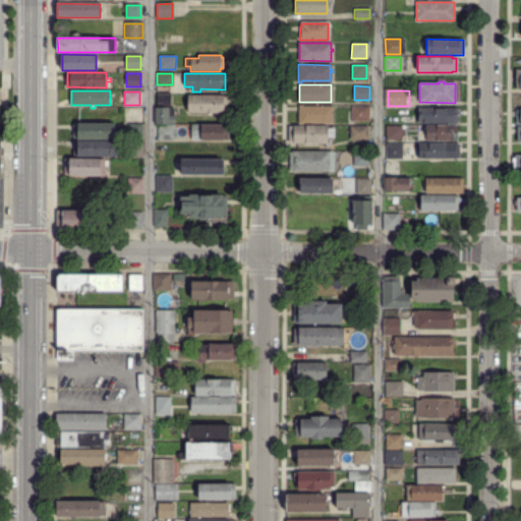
[(170,106),(157,105),(157,94),(170,94),(170,106)]
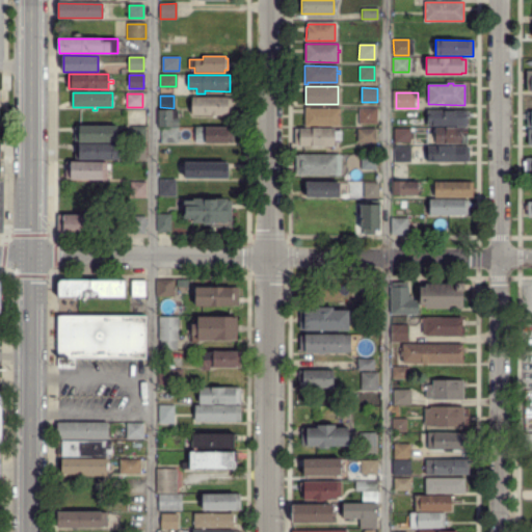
[(193,114),(192,99),(232,99),(232,114),(193,114)]
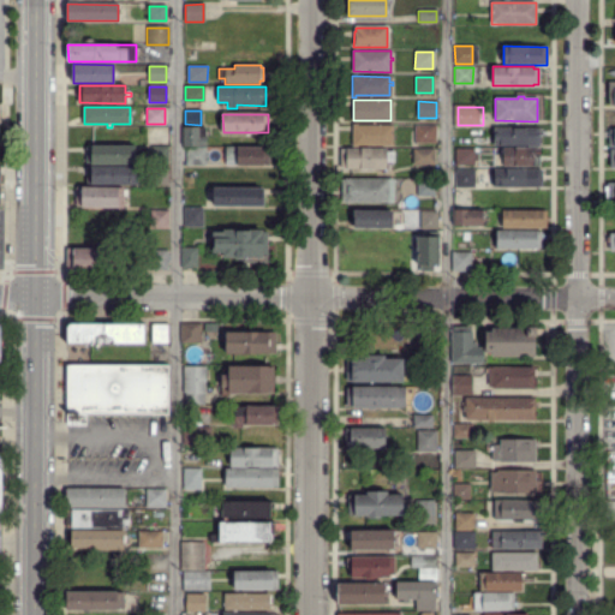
[(357,148),(353,148),(353,125),(357,125),(358,126),(390,126),(390,145),(357,147),(357,148)]
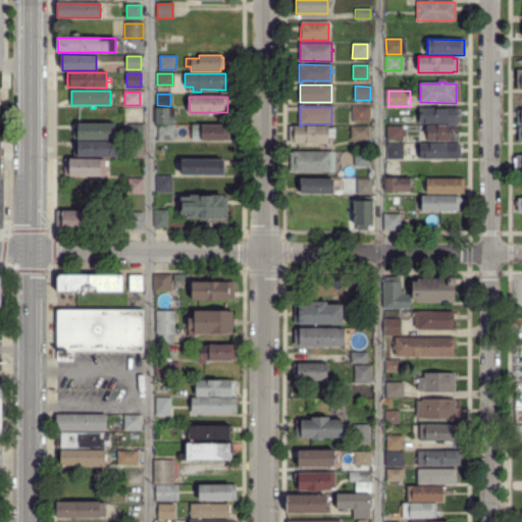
[(369,120),(353,120),(353,107),(369,107),(369,120)]
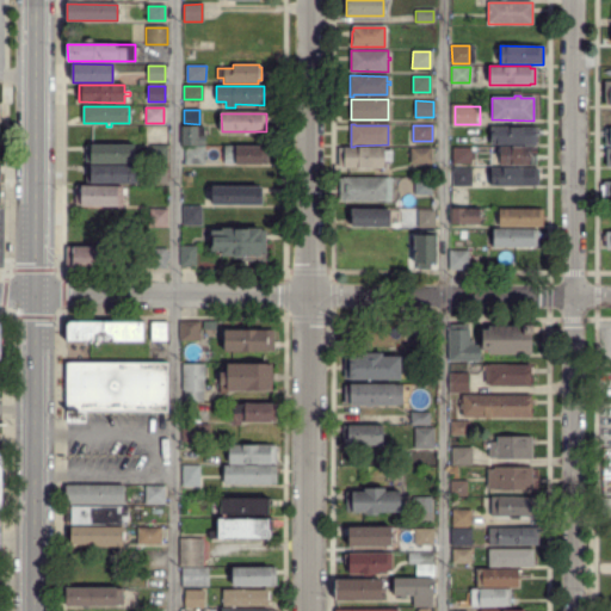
[(204,144),(181,144),(181,127),(204,127),(204,144)]
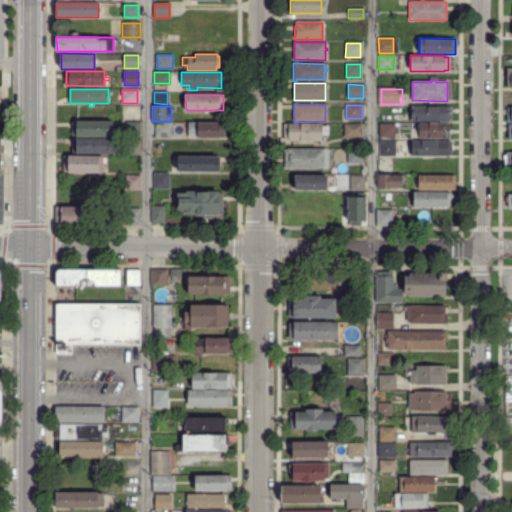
[(448,122),(411,121),(411,107),(449,107),(449,108),(451,108),(451,113),(450,113),(450,120),(448,120),(448,122)]
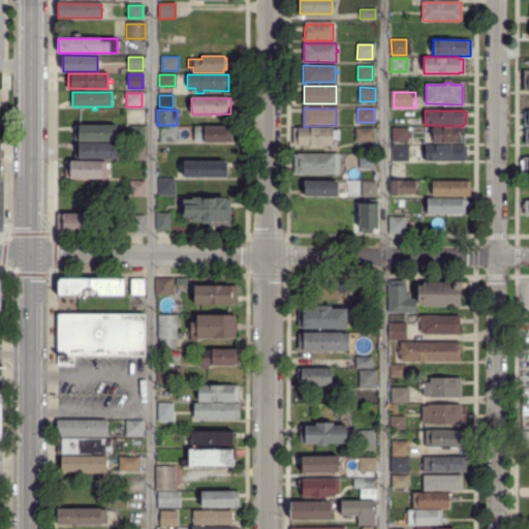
[(116,141),(75,139),(75,126),(117,126),(116,141)]
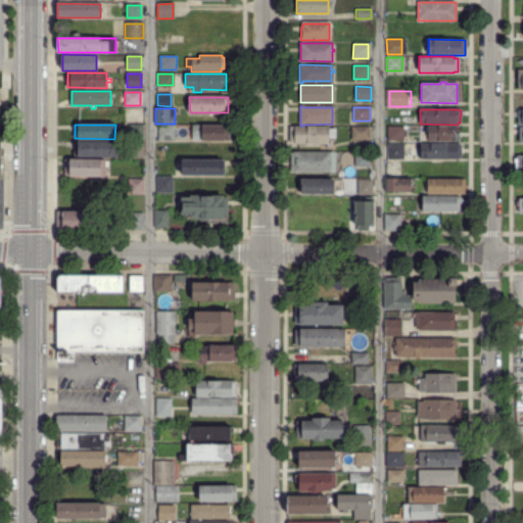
[(142,139),(130,138),(130,134),(128,134),(129,125),(142,125),(142,139)]
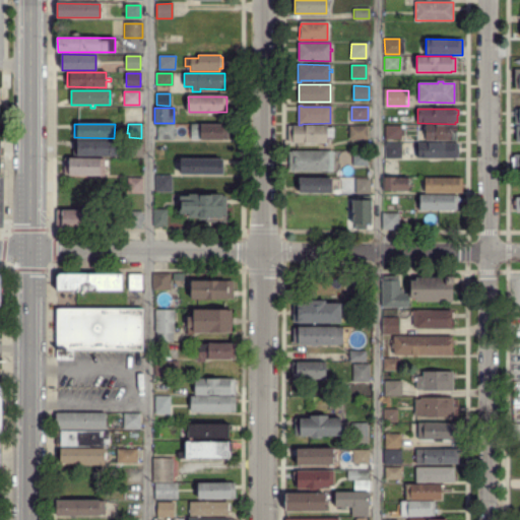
[(228,139),(191,139),(191,125),(228,125),(228,139)]
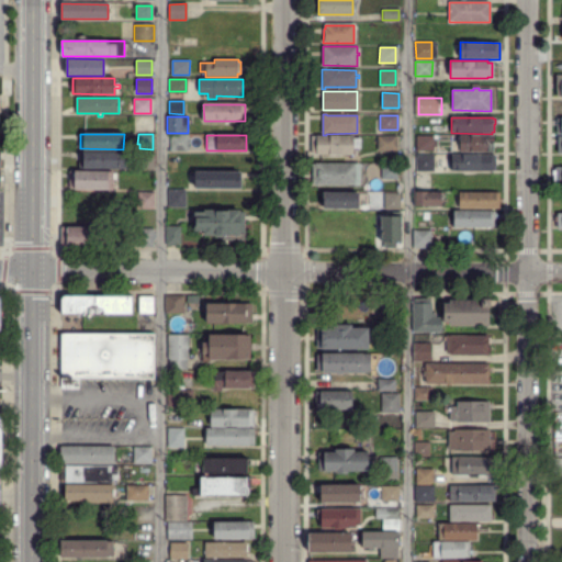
[(170,150),(171,136),(188,136),(187,150),(170,150)]
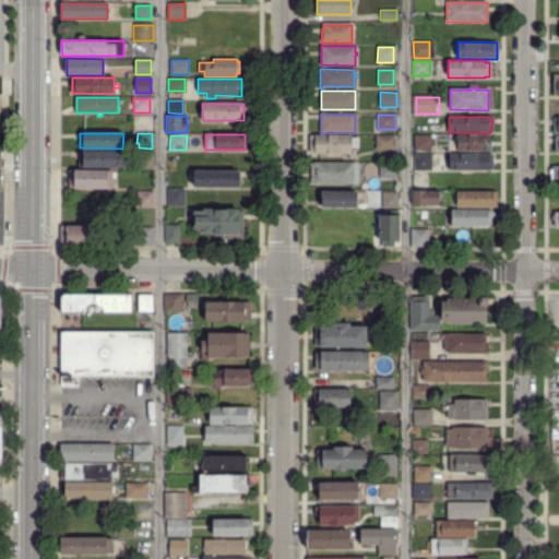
[(349,153),(310,153),(310,135),(351,135),(351,138),(358,138),(358,147),(351,147),(349,153)]
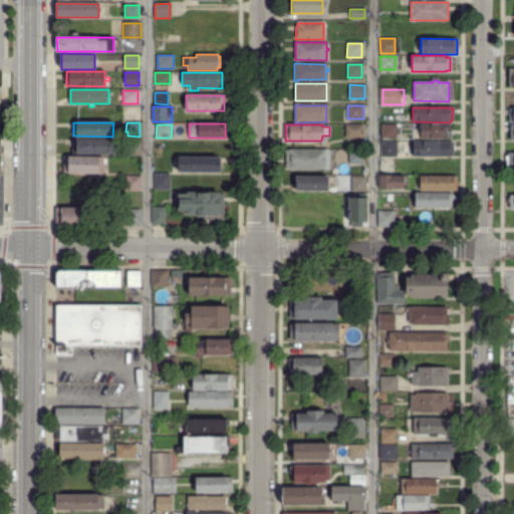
[(345,138),(345,124),(362,124),(362,138),(345,138)]
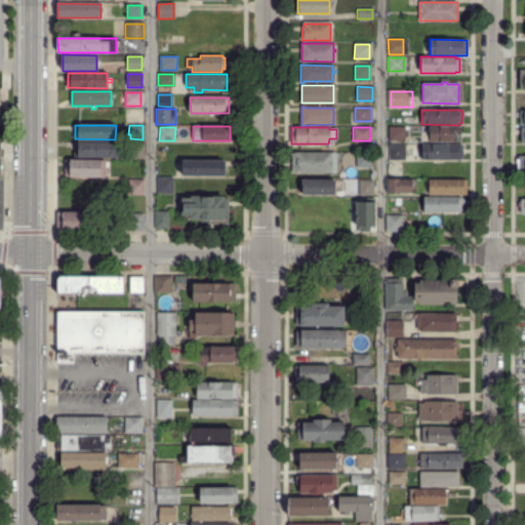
[(404,139),(390,139),(390,127),(404,127),(404,139)]
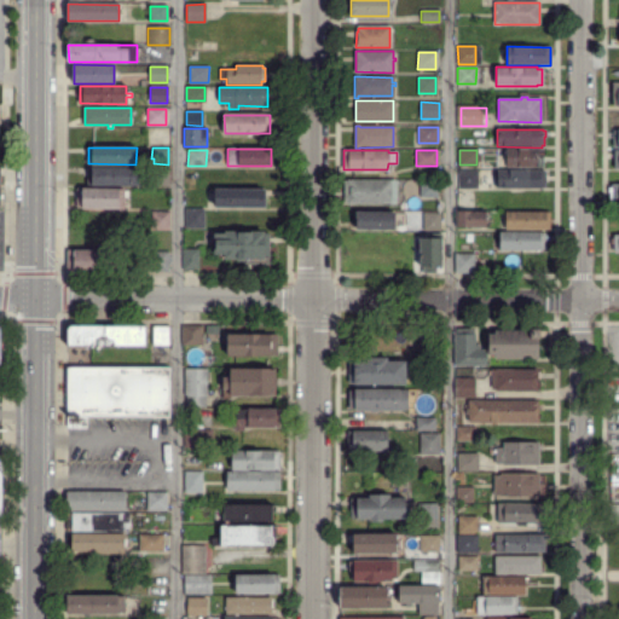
[(507,166),(507,151),(543,151),(543,166),(507,166)]
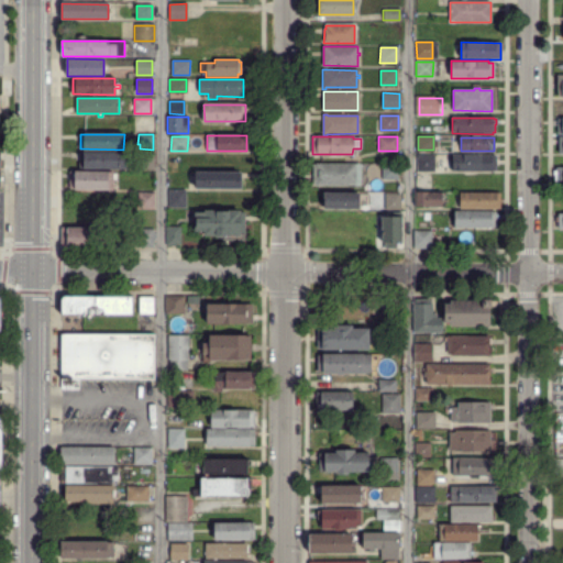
[(125,168),(85,167),(85,153),(125,153),(125,168)]
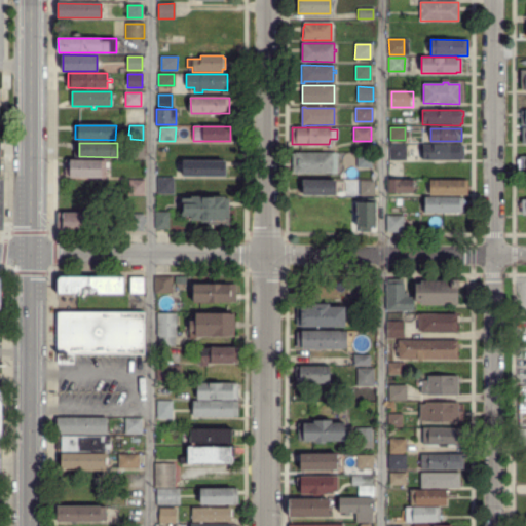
[(143,157),(129,157),(129,144),(143,144),(143,157)]
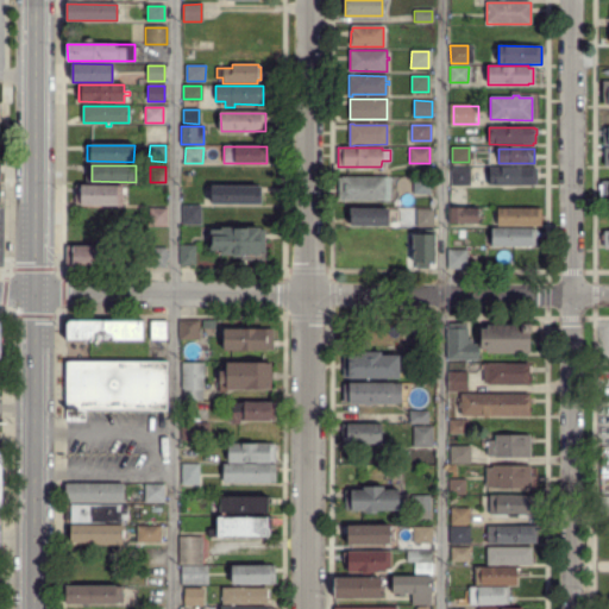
[(451,184),(451,168),(469,168),(469,184),(451,184)]
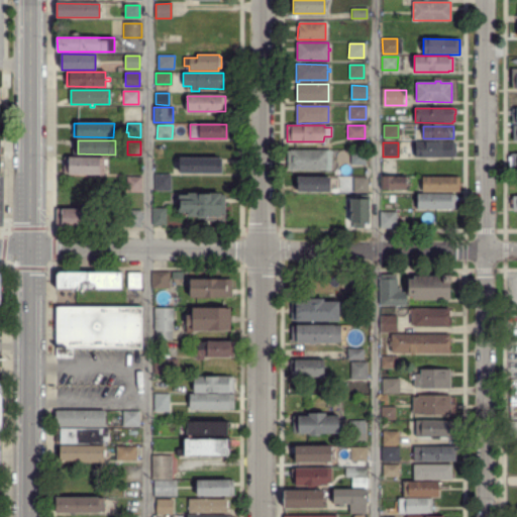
[(455,156),(414,156),(414,142),(455,142),(455,145),(457,145),(457,150),(455,150),(455,156)]
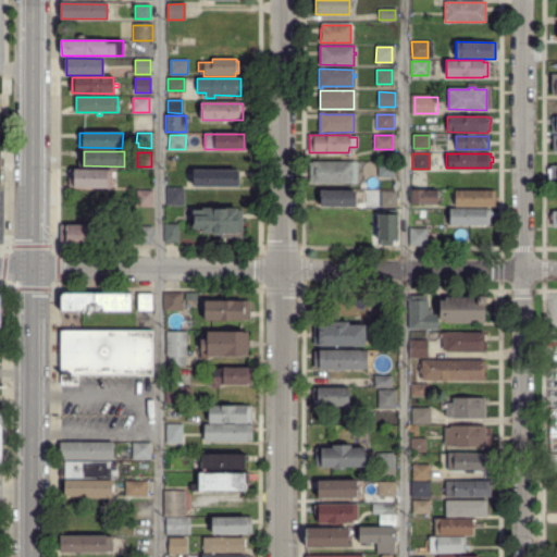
[(310,183),(310,163),(356,163),(356,174),(359,174),(359,178),(356,178),(356,183),(310,183)]
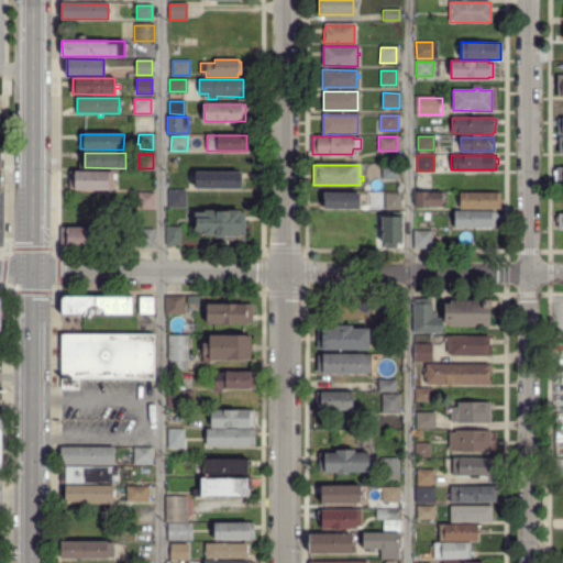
[(397,178),(383,178),(383,166),(397,166),(397,178)]
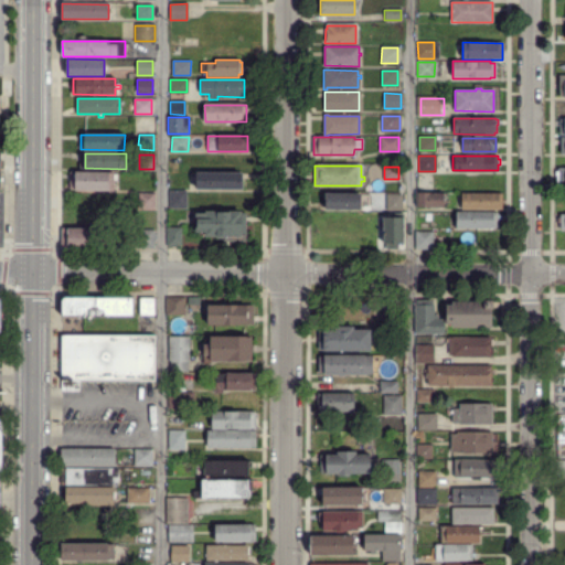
[(564,184),(558,184),(558,176),(555,176),(555,171),(558,171),(564,171),(564,184)]
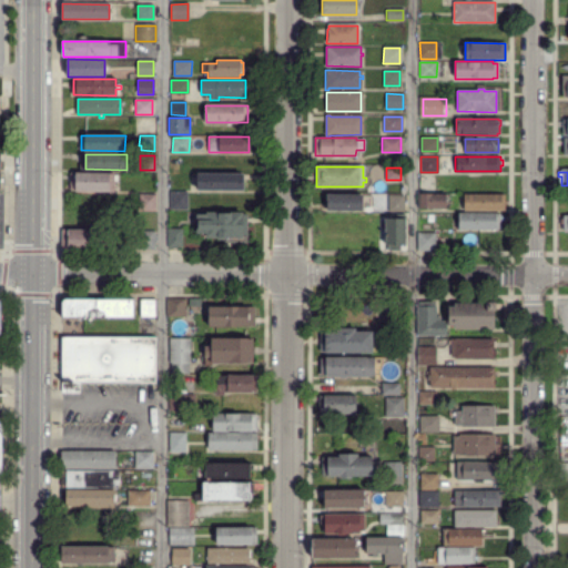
[(75,191),(75,173),(113,173),(114,191),(75,191)]
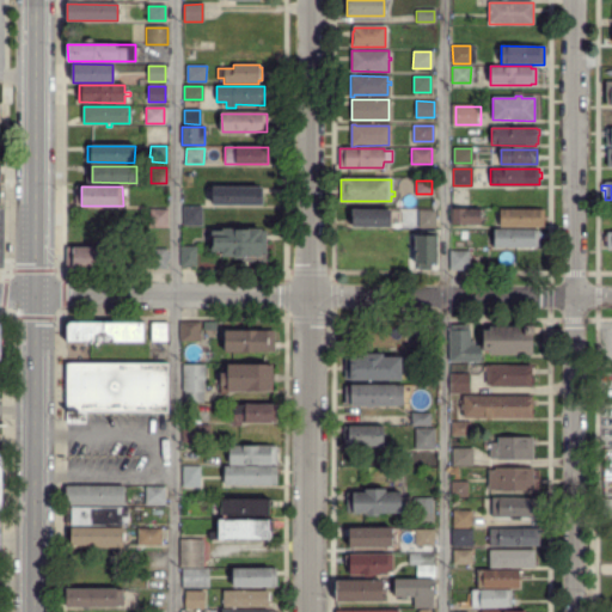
[(213,206),(213,188),(263,188),(263,206),(213,206)]
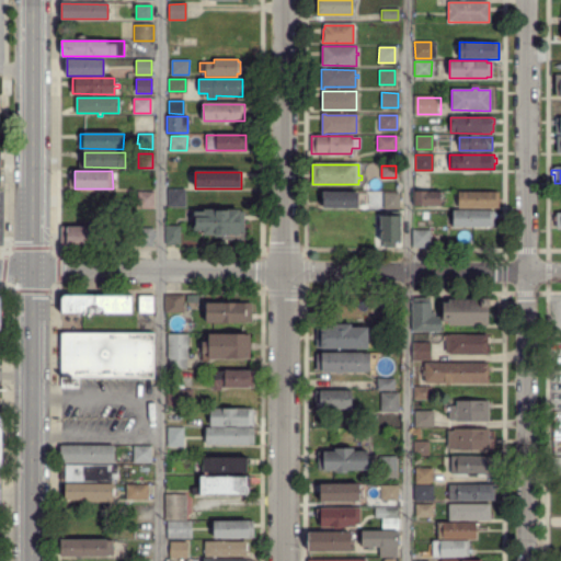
[(184,205),(169,205),(169,191),(184,190),(184,205)]
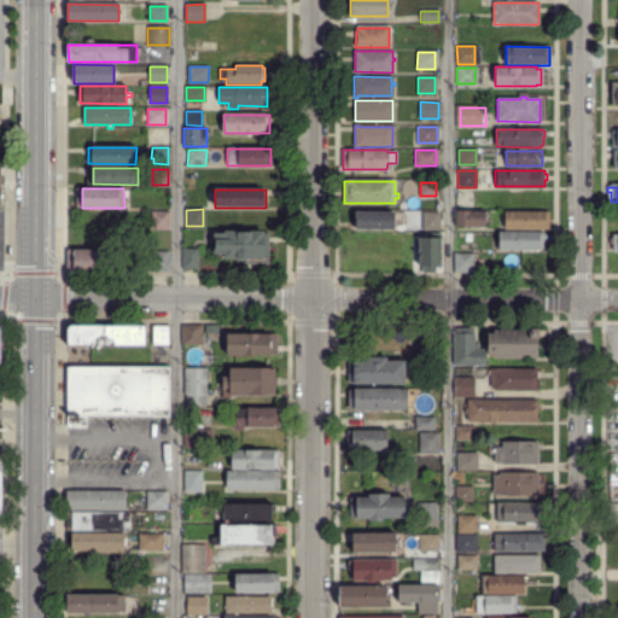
[(394,228),(394,210),(355,209),(355,228),(394,228)]
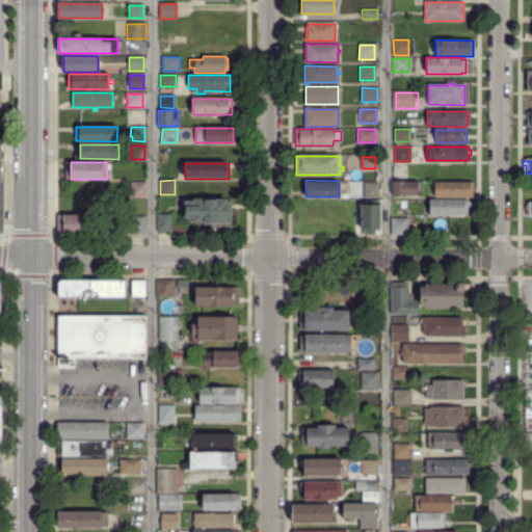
[(393,194),(393,181),(416,181),(416,194),(393,194)]
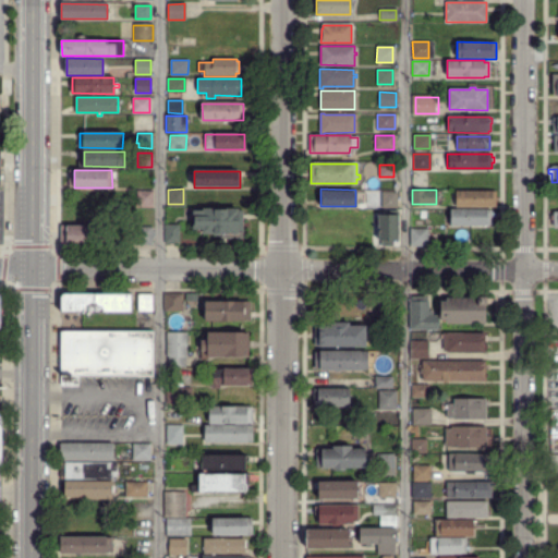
[(396,205),(397,191),(371,191),(371,204),(396,205)]
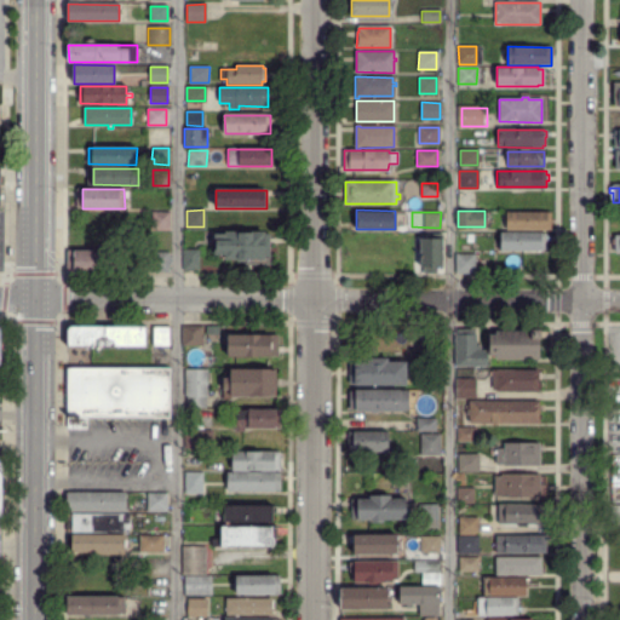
[(506,230),(506,212),(546,212),(546,230),(506,230)]
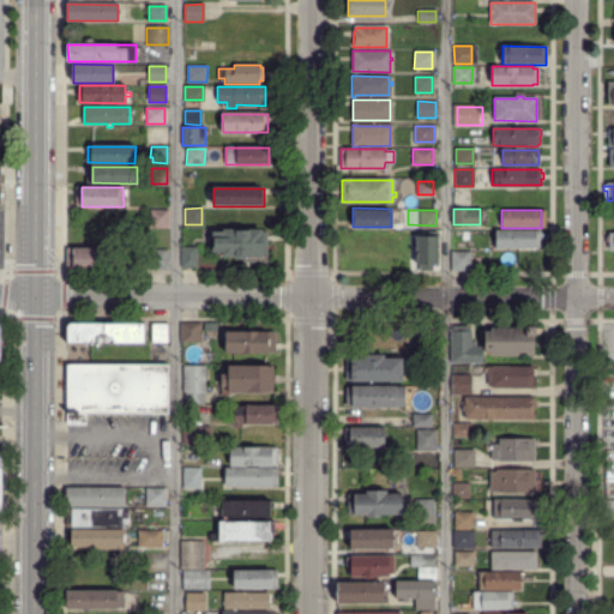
[(168,227),(149,227),(149,216),(151,216),(151,211),(168,211),(168,227)]
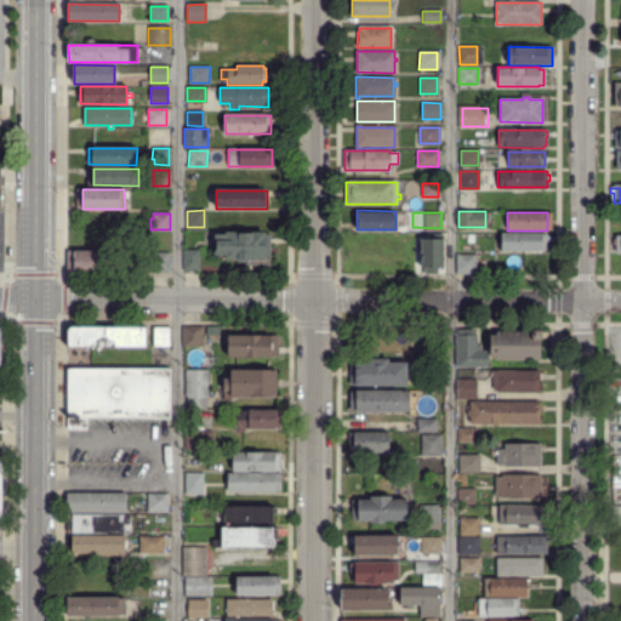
[(271,266),(246,266),(246,260),(216,260),(216,235),(226,235),(226,233),(266,233),(266,235),(271,235),(271,266)]
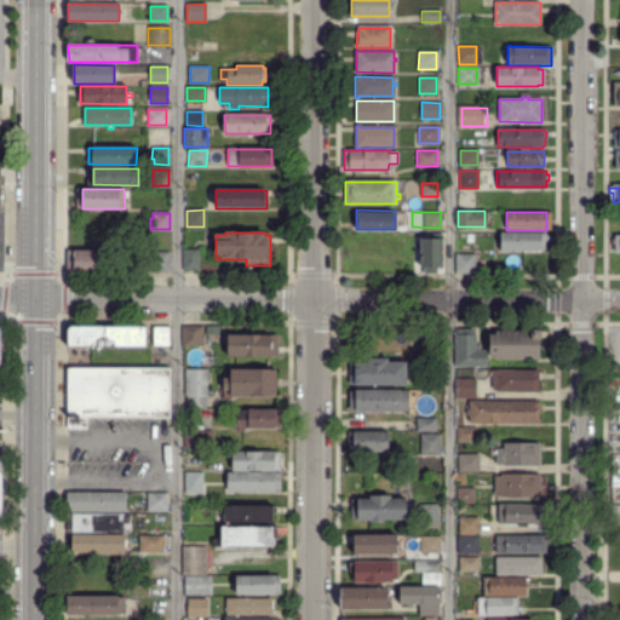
[(545,250),(500,248),(500,234),(545,234),(545,250)]
